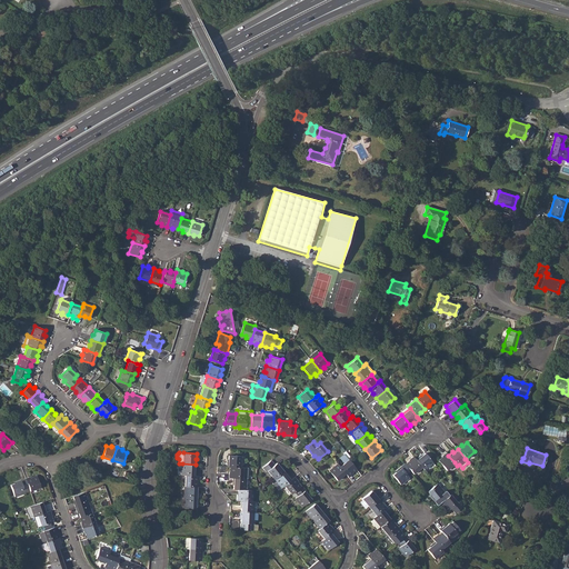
[(442,457),(439,460),(446,469),(455,462),(448,456),(446,452),(441,456),(442,457)]
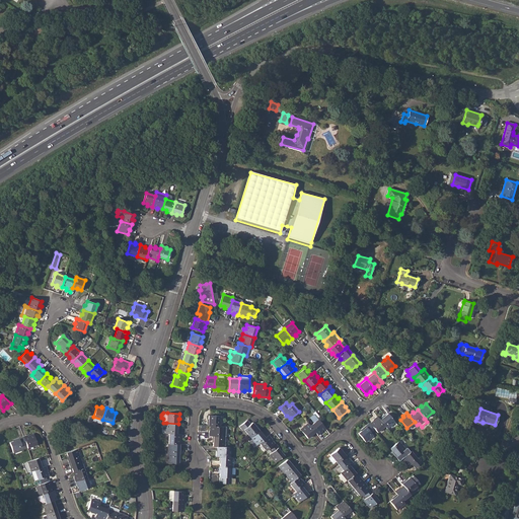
[(313,422),(310,425),(316,433),(318,435),(322,432),(321,431),(325,428),(319,421),(317,419),(313,414),(309,417),(313,422)]
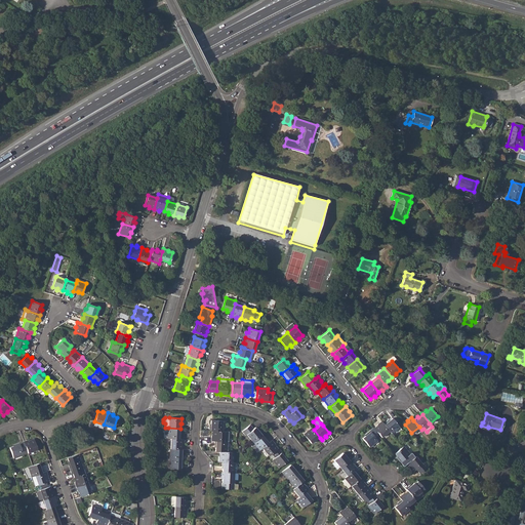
[(387,420),(384,423),(390,431),(392,433),(399,427),(393,418),(388,421),(387,420)]
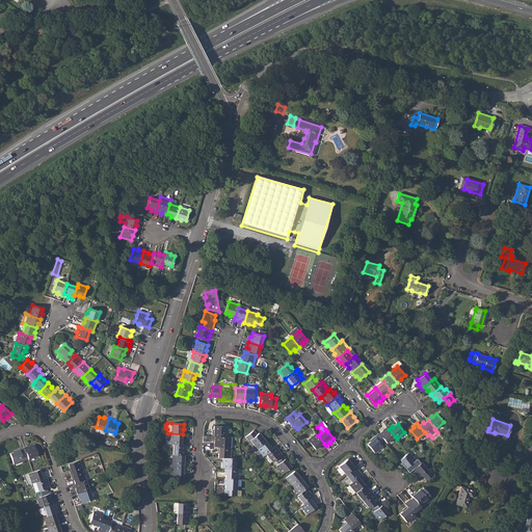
[(212,430),(212,435),(216,436),(224,436),(225,426),(213,425),(213,430),(212,430)]
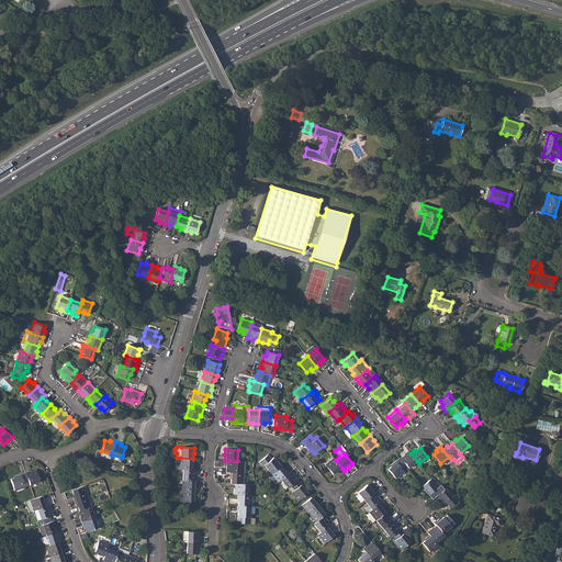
[(404,456),(401,458),(406,464),(408,468),(417,461),(411,453),(408,450),(403,454),(404,456)]
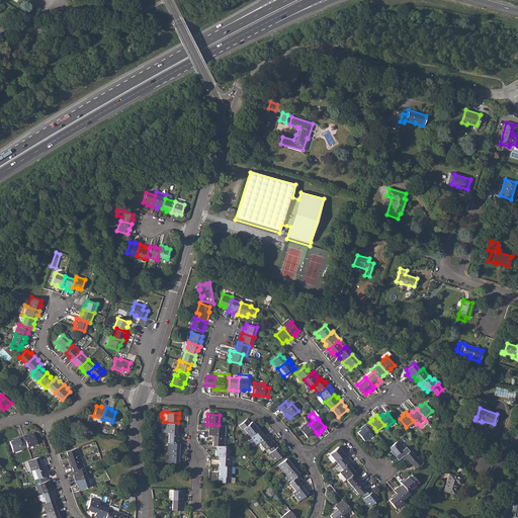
[(247,419),(239,425),(242,429),(243,428),(249,436),(258,429),(259,428),(256,424),(255,425),(252,421),(250,422),(247,419)]
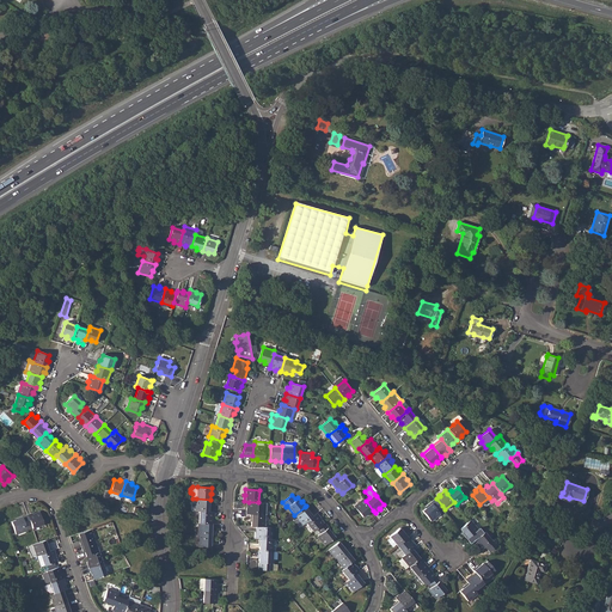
[(362,497),(354,506),(362,516),(367,513),(368,514),(373,510),(366,501),(362,497)]
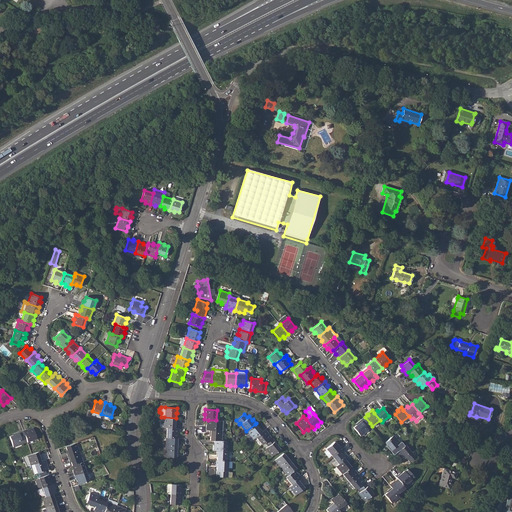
[(357,424),(353,427),(360,436),(368,429),(366,427),(370,423),(365,417),(364,416),(356,423),(357,424)]
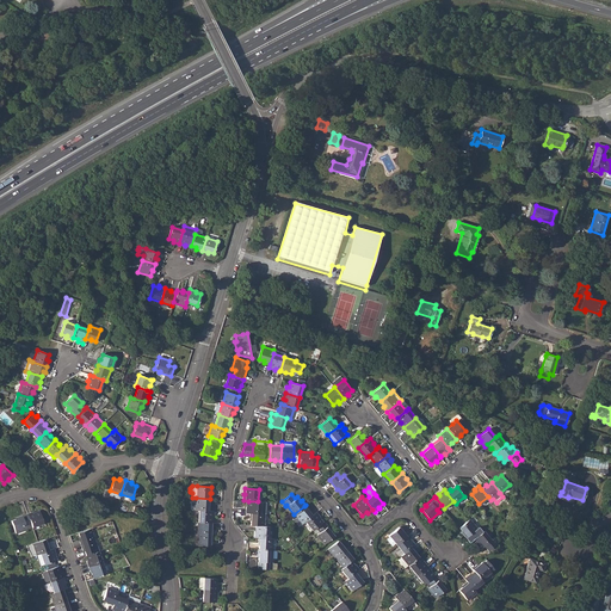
[(196,498),(196,510),(199,510),(210,511),(210,505),(209,505),(210,499),(196,498)]
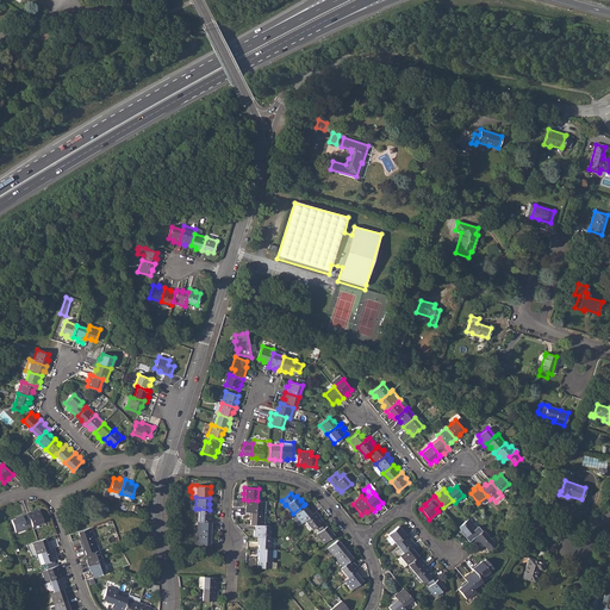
[(246,505),(246,512),(249,512),(261,512),(261,500),(257,500),(248,500),(248,505),(246,505)]
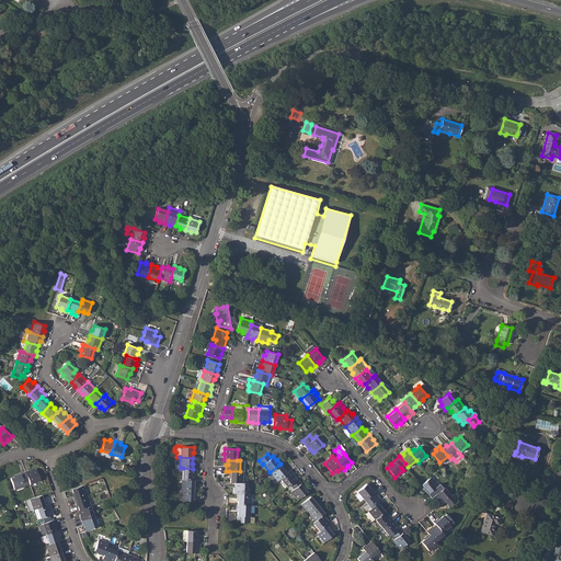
[(268,474),(275,483),(277,481),(279,479),(288,472),(285,468),(284,469),(279,465),(270,472),(268,474)]
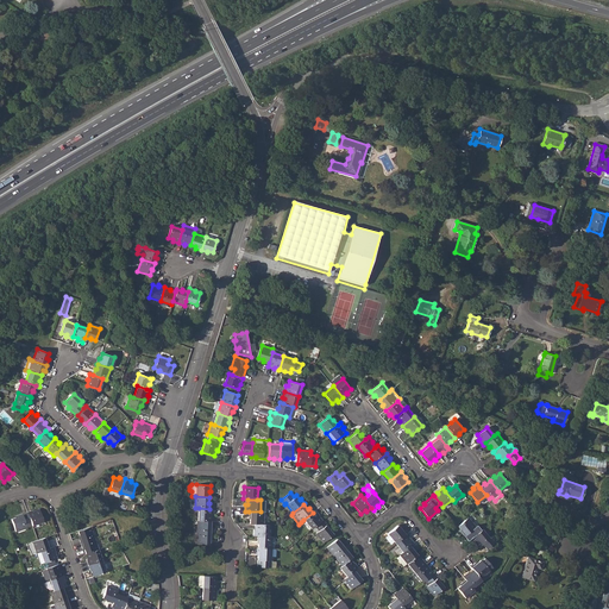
[(199,508),(198,520),(212,521),(212,515),(213,515),(213,509),(209,509),(199,508)]
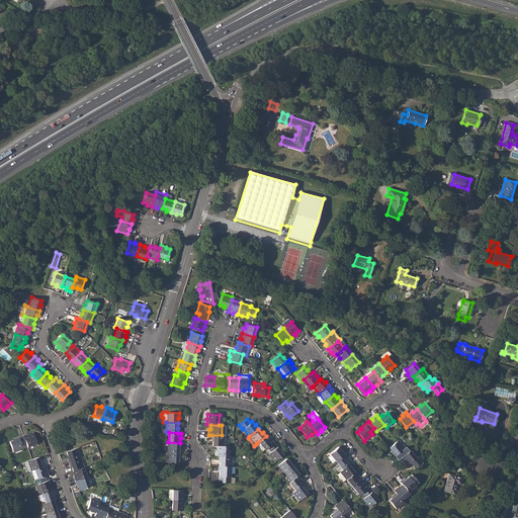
[(28,434),(23,435),(26,444),(27,447),(37,443),(33,433),(28,435),(28,434)]
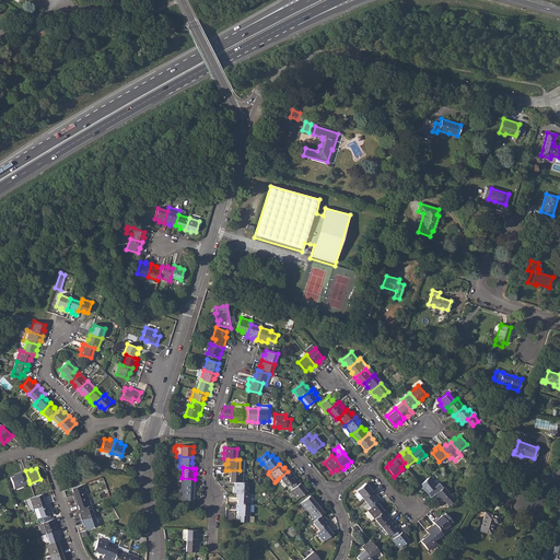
[(288,471),(279,478),(287,487),(289,485),(296,478),(293,475),(294,474),(290,469),(288,471)]
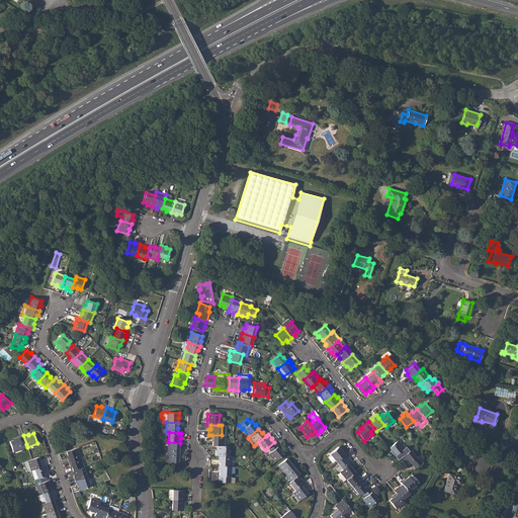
[(26,444),(23,435),(14,438),(14,440),(10,441),(13,452),(23,448),(22,445),(26,444)]
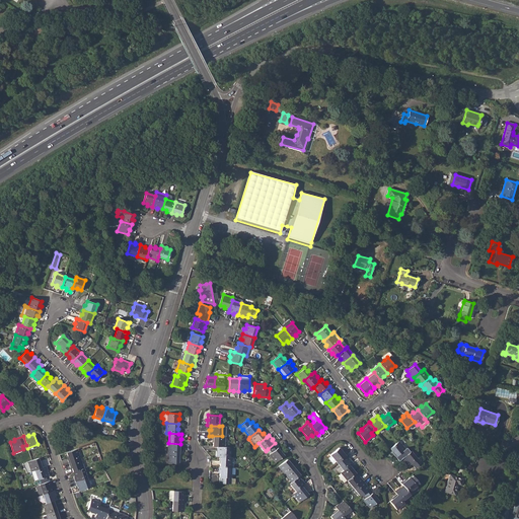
[(222,436),(212,436),(212,441),(213,441),(213,445),(218,446),(224,446),(224,436),(222,436)]
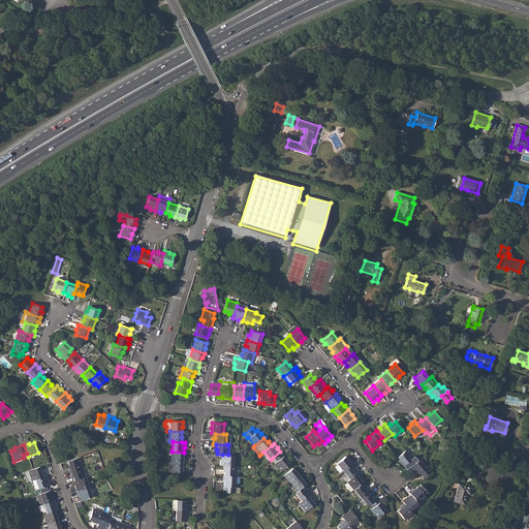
[(405,449),(397,456),(401,461),(400,461),(406,469),(410,466),(413,463),(410,460),(413,457),(407,448),(405,449)]
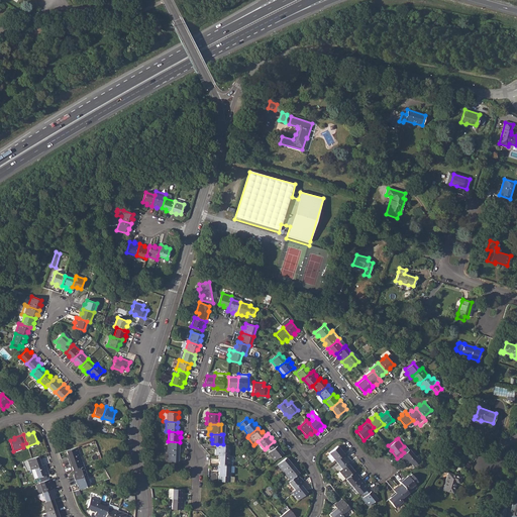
[(168,441),(167,451),(180,452),(180,447),(179,447),(180,442),(168,441)]
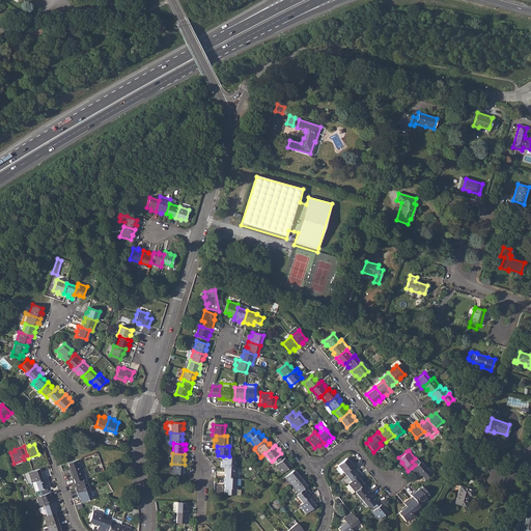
[(281,453),(274,459),(277,463),(275,465),(281,473),(290,466),(287,462),(288,460),(282,453),(281,453)]
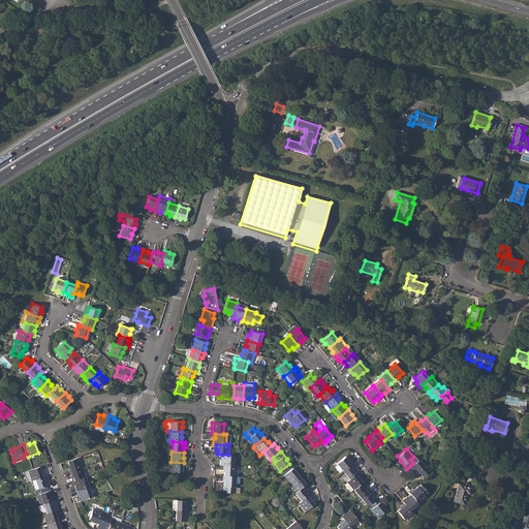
[(220,459),(220,465),(223,465),(234,466),(234,455),(231,455),(228,455),(222,455),(222,459),(220,459)]
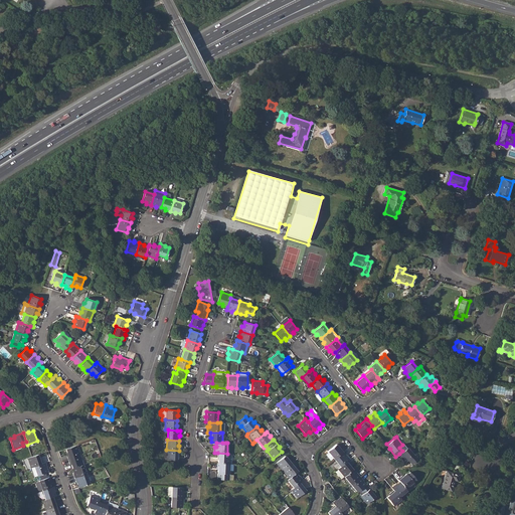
[(336,444),(328,452),(334,459),(343,452),(344,451),(340,447),(340,448),(336,444)]
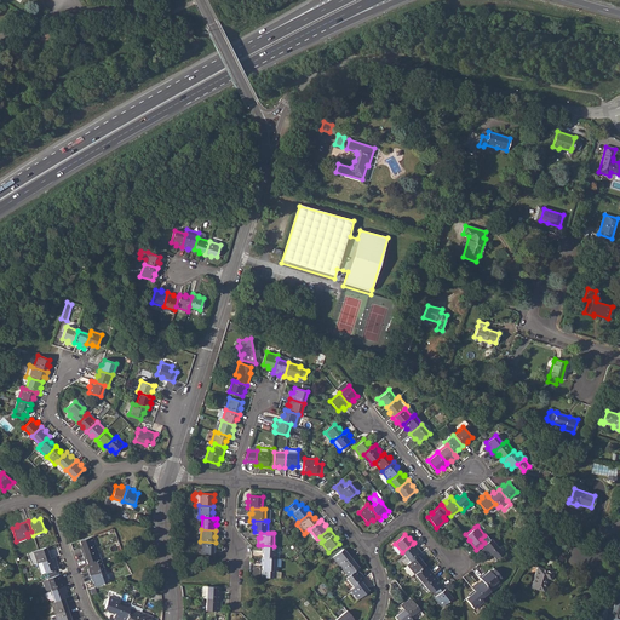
[(92,537),(80,540),(82,545),(81,546),(82,552),(96,547),(92,537)]
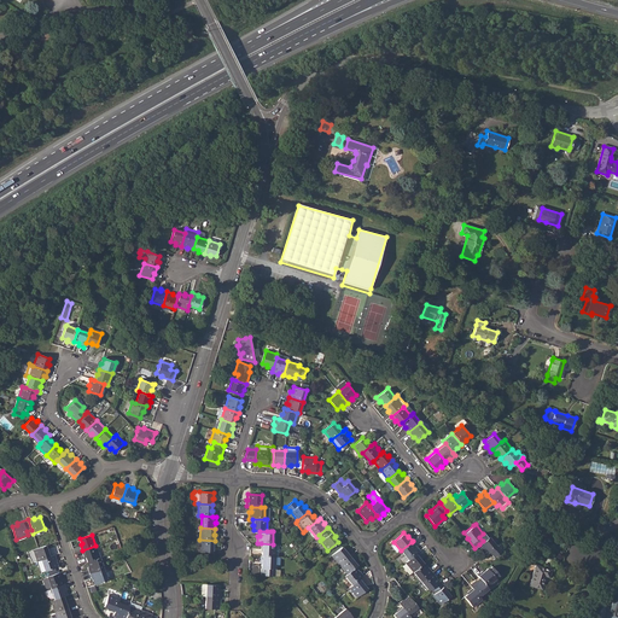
[(483,541),(479,544),(482,549),(481,551),(485,555),(489,553),(493,557),(502,548),(499,544),(497,546),(489,536),(483,541)]
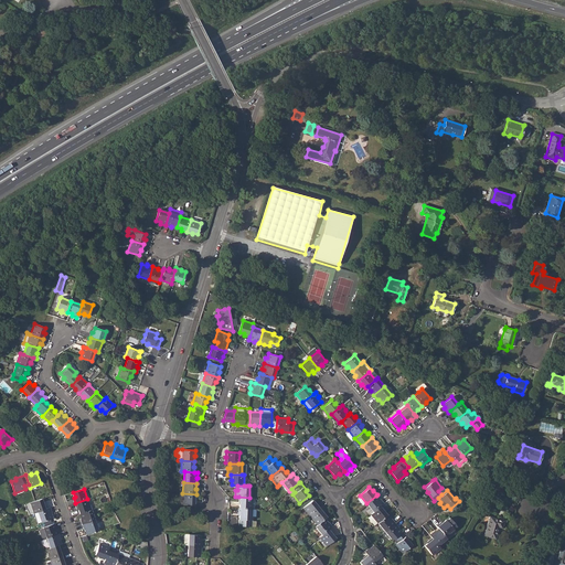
[(182,493),(182,504),(194,505),(195,500),(196,500),(196,494),(182,493)]
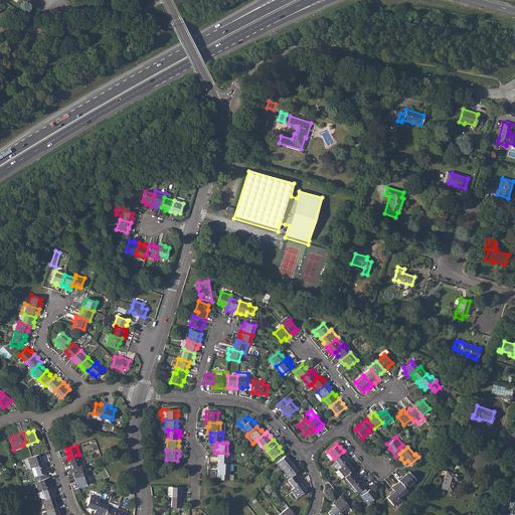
[(343,452),(334,459),(340,467),(347,461),(350,459),(347,455),(346,456),(343,452)]
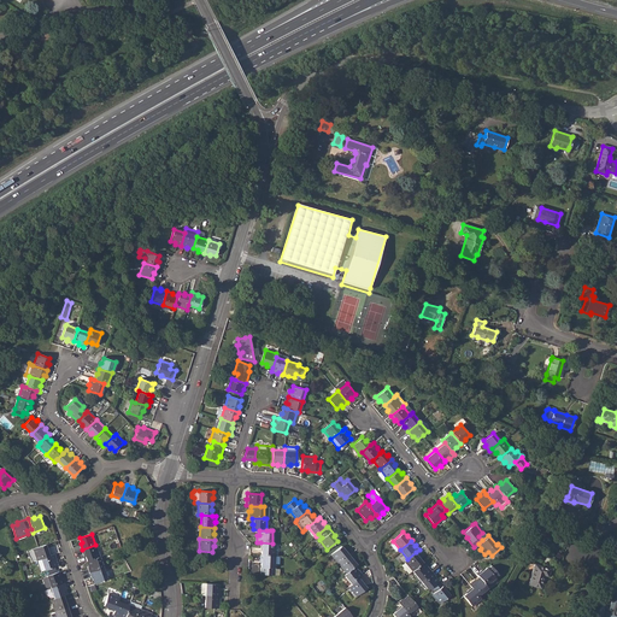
[(272,544),(260,542),(260,548),(262,548),(262,554),(275,556),(276,544),(272,544)]
